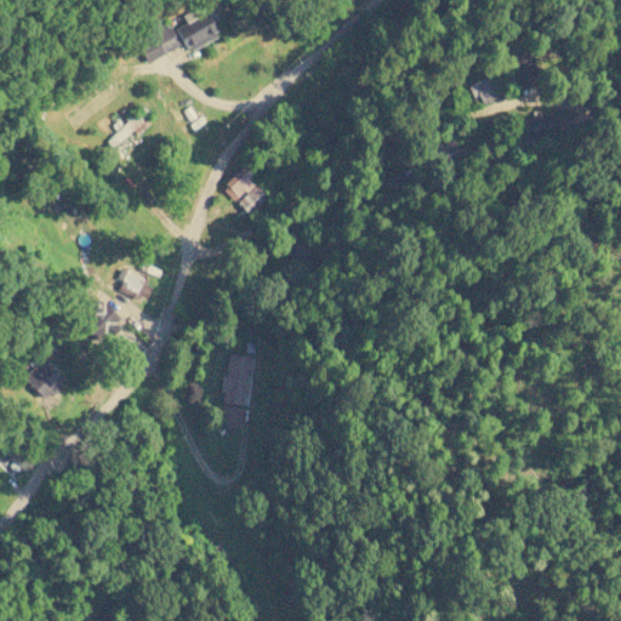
[(187,52),(217,36),(205,12),(175,28),(187,52)]
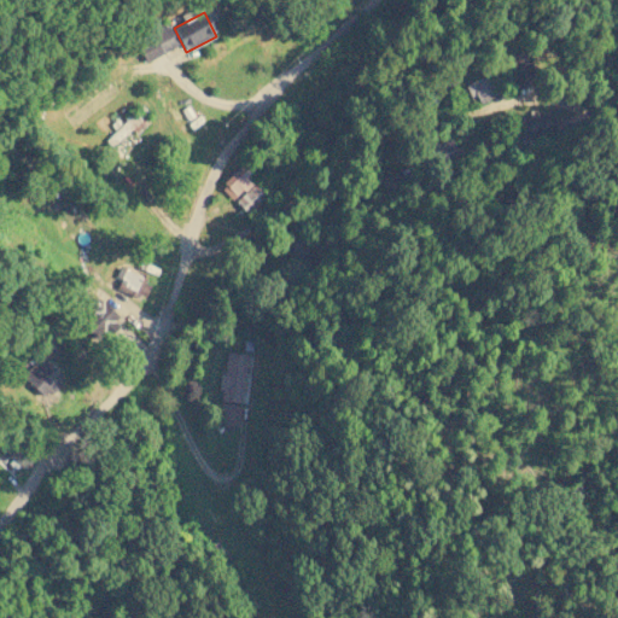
[(179,46),(168,23),(150,31),(153,36),(136,44),(144,62),(179,46)]
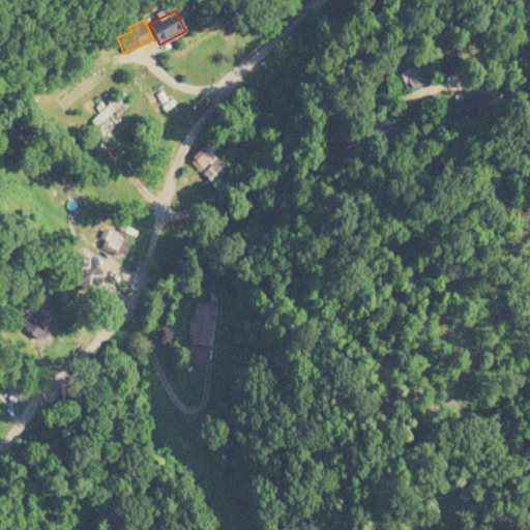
[(436,52),(442,76),(460,70),(453,48),(436,52)]
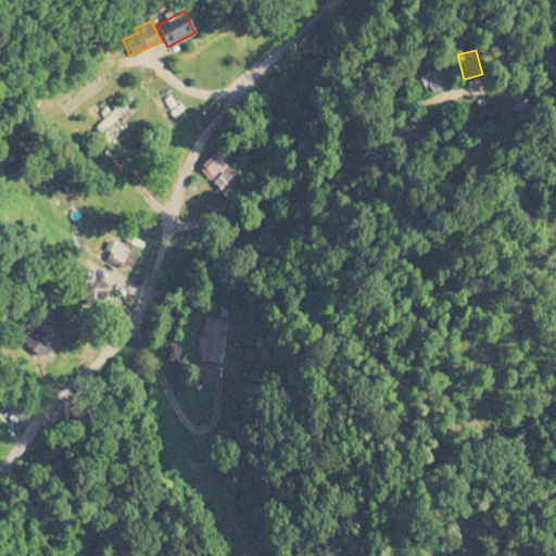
[(447,85),(438,66),(419,76),(429,95),(447,85)]
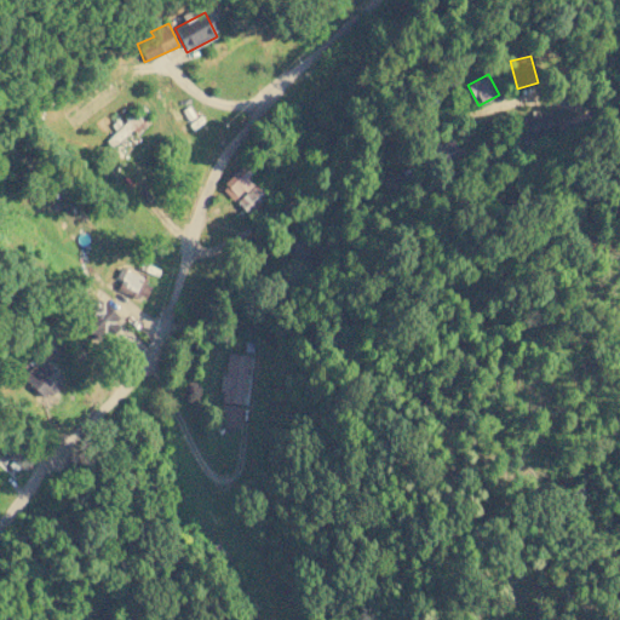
[(104,139),(112,147),(131,130),(136,135),(151,120),(141,107),(104,139)]
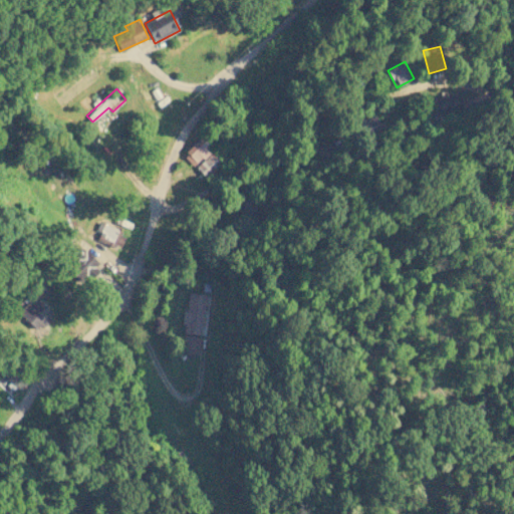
[(208,143),(202,136),(183,155),(206,179),(222,164),(205,146),(208,143)]
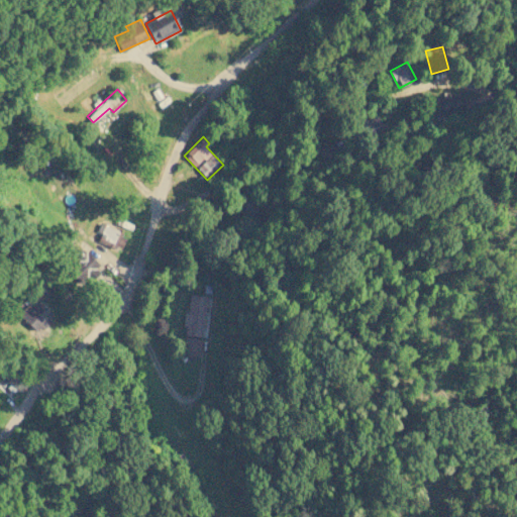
[(100,233),(97,241),(119,250),(125,235),(99,224),(96,232),(100,233)]
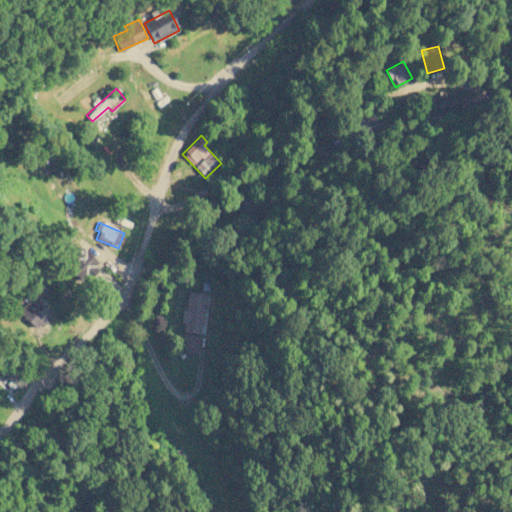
[(71,252),(77,258),(69,266),(83,282),(100,268),(79,245),(71,252)]
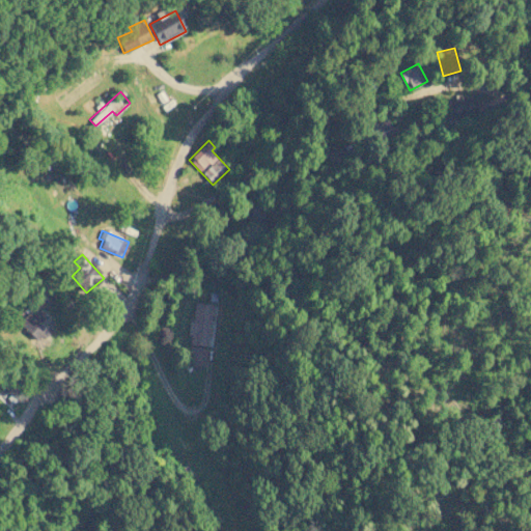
[(217,305),(193,303),(192,322),(190,322),(186,363),(204,365),(206,345),(213,346),(217,305)]
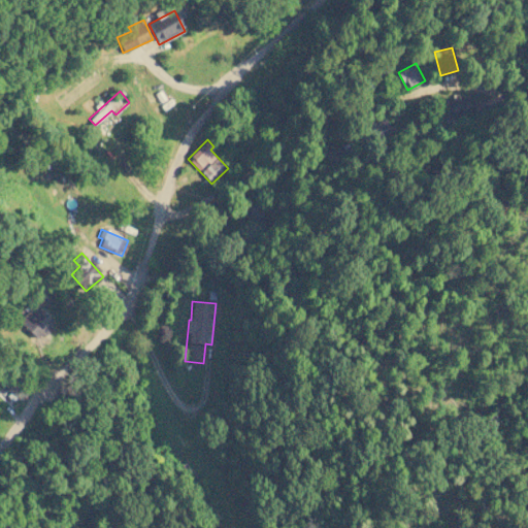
[(32,315),(28,311),(19,323),(36,338),(52,320),(37,307),(32,315)]
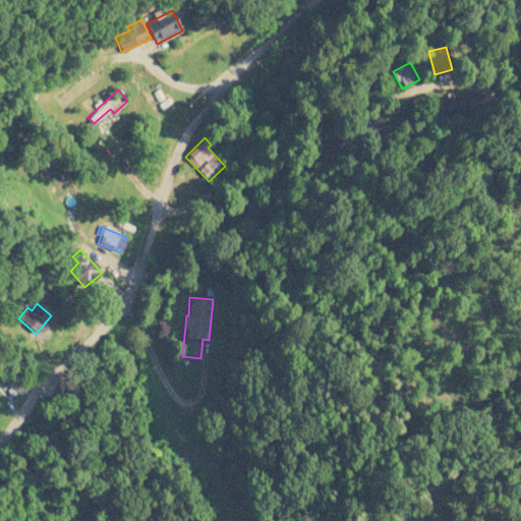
[(2,383),(19,396),(30,383),(12,369),(2,383)]
